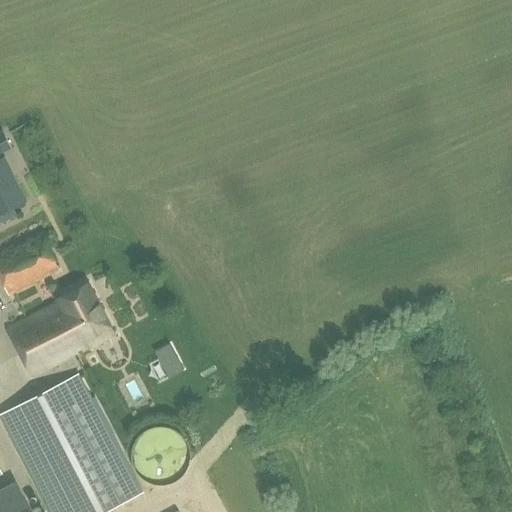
[(0,131),(0,153),(12,147),(3,130),(0,131)]
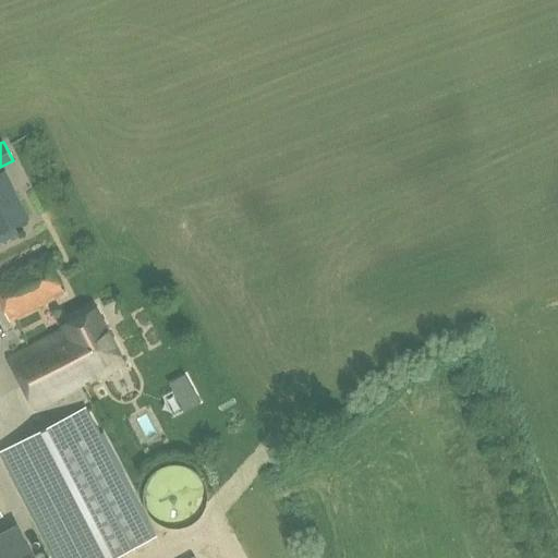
[(0,239),(14,232),(11,227),(27,218),(4,172),(0,173),(0,239)]
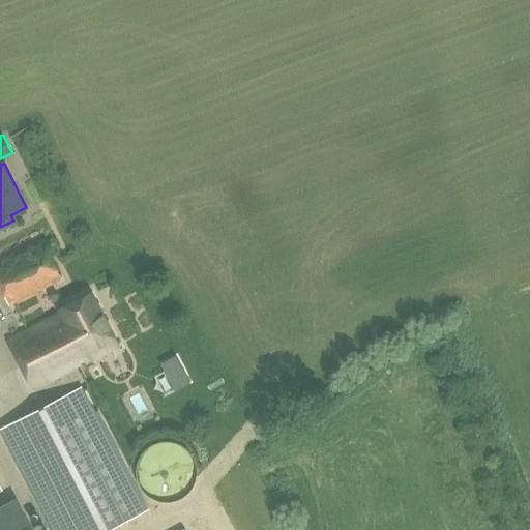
[(0,261),(0,288),(8,306),(61,281),(42,240),(0,261)]
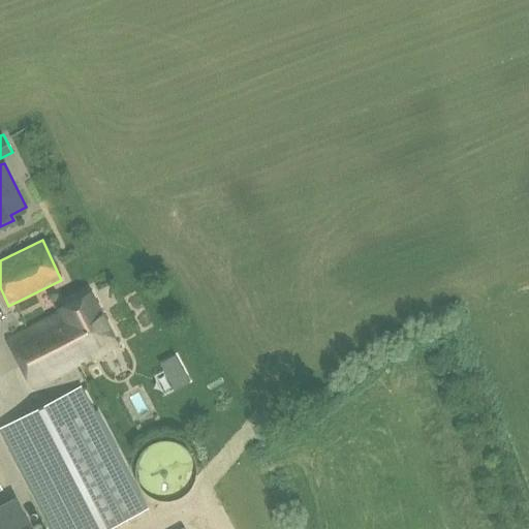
[(57,315),(9,339),(33,387),(88,359),(93,360),(119,344),(91,291),(58,309),(57,315)]
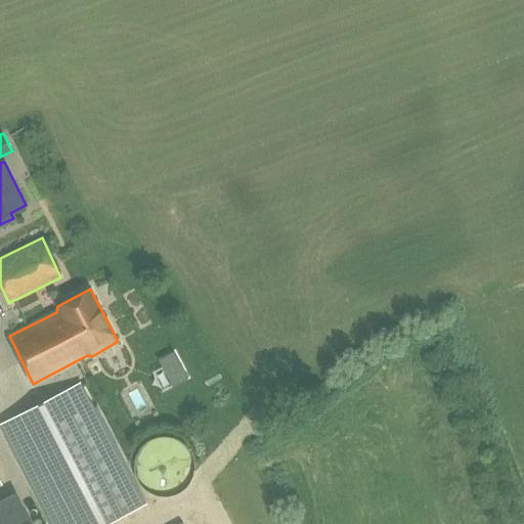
[(175,351),(159,359),(173,387),(188,379),(175,351)]
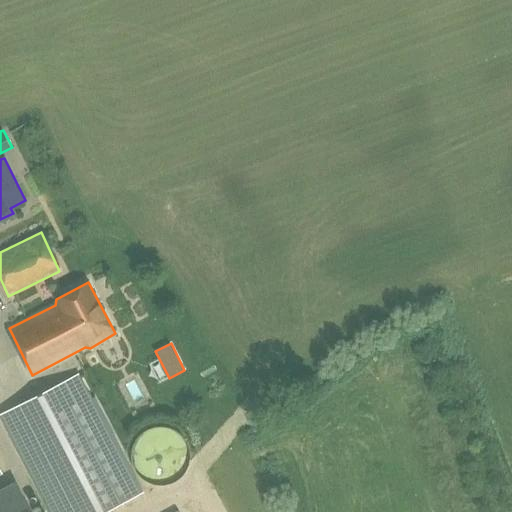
[(122,369),(136,367),(133,348),(119,350),(122,369)]
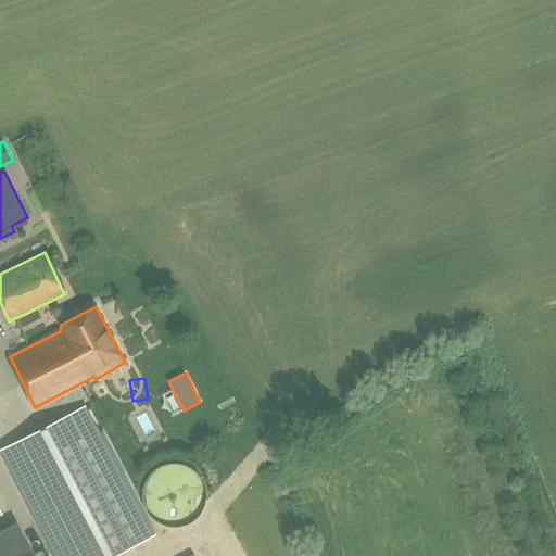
[(112,555),(152,535),(152,536),(156,534),(153,528),(149,530),(86,408),(0,452),(53,555),(37,555),(20,520),(0,530),(0,555),(112,555)]
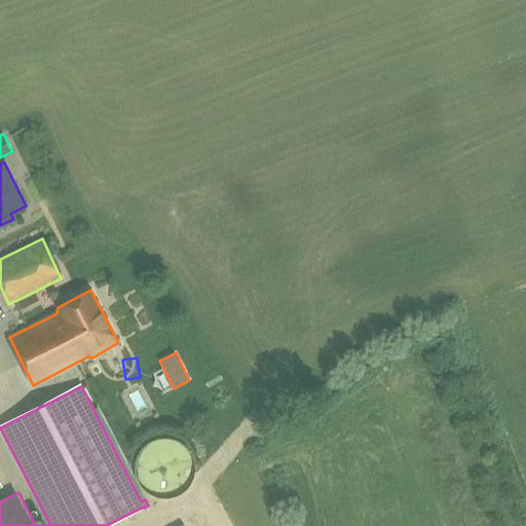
[(151,433),(162,427),(157,415),(146,419),(151,433)]
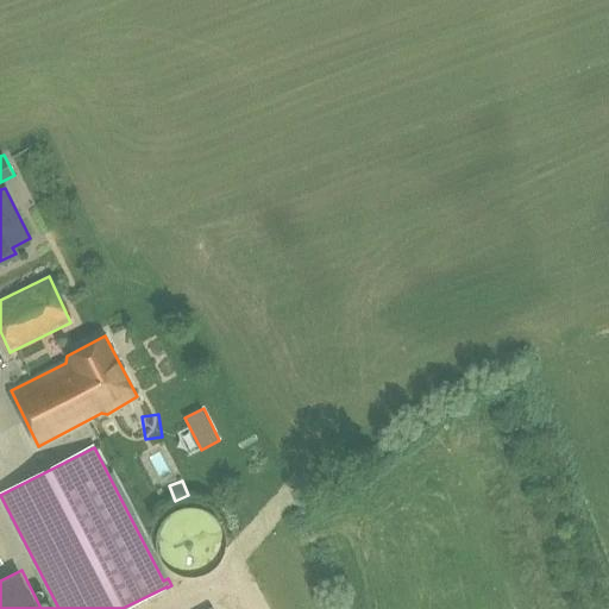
[(157,535),(157,539),(157,544),(157,548),(158,553),(161,557),(163,560),(164,562),(167,565),(170,569),(173,570),(175,571),(177,573),(180,575),(183,575),(189,577),(190,577),(195,576),(201,575),(203,575),(207,572),(209,571),(215,567),(218,564),(220,562),(223,559),(224,556),(226,550),(226,546),(226,541),(226,538),(226,534),(225,529),(224,527),(221,523),(220,521),(218,519),(214,514),(212,513),(209,512),(205,509),(198,507),(195,507),(188,507),(184,507),(181,508),(176,509),(173,512),(169,515),(165,519),(162,522),(161,527),(158,531),(157,535)]
